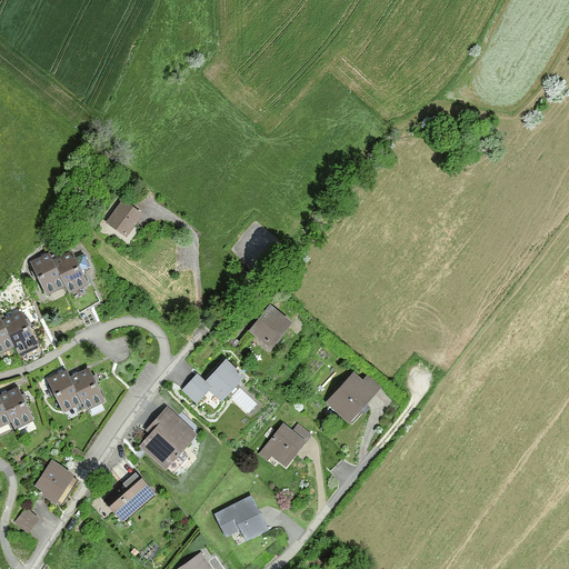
[(123,202),(109,222),(126,235),(135,222),(132,221),(138,212),(123,202)]
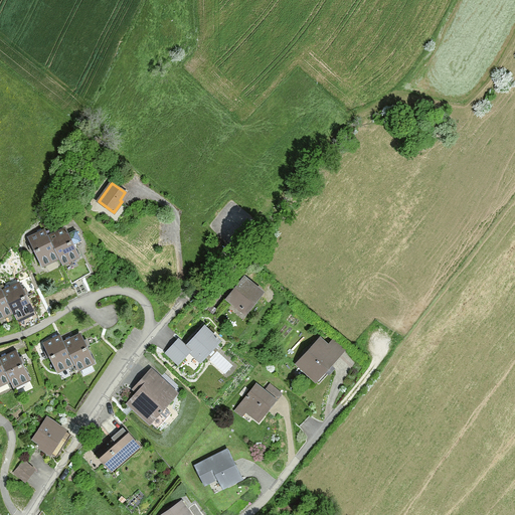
[(48,236),(49,236),(45,230),(42,231),(41,228),(36,230),(38,233),(29,237),(32,243),(30,244),(33,251),(35,250),(43,265),(58,258),(48,236)]
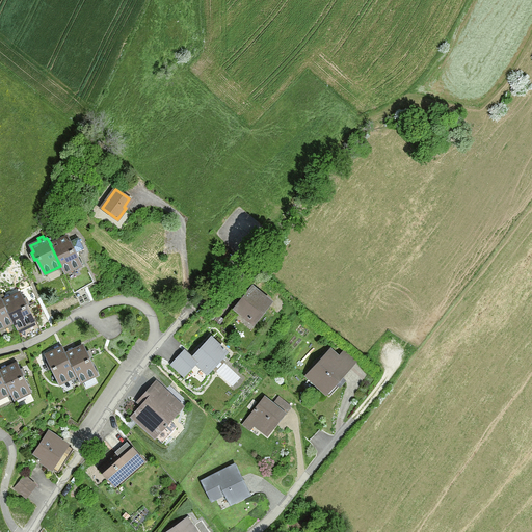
[(51,244),(50,244),(60,266),(63,273),(80,265),(75,254),(84,249),(78,237),(69,242),(67,237),(58,241),(56,238),(52,240),(53,243),(51,244)]
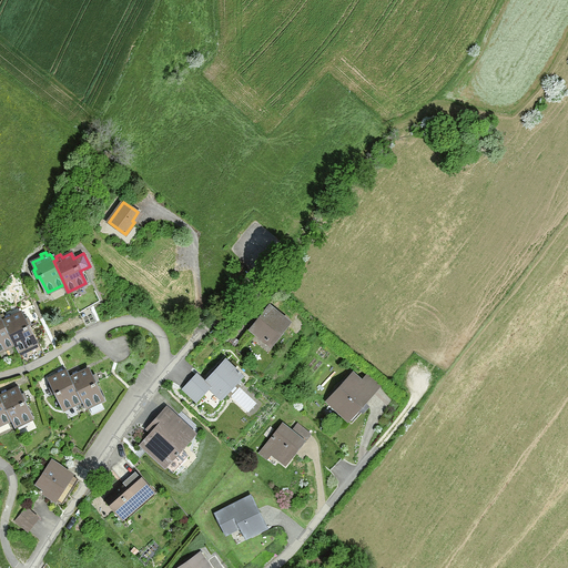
[(245,269),(240,263),(230,275),(235,281),(245,269)]
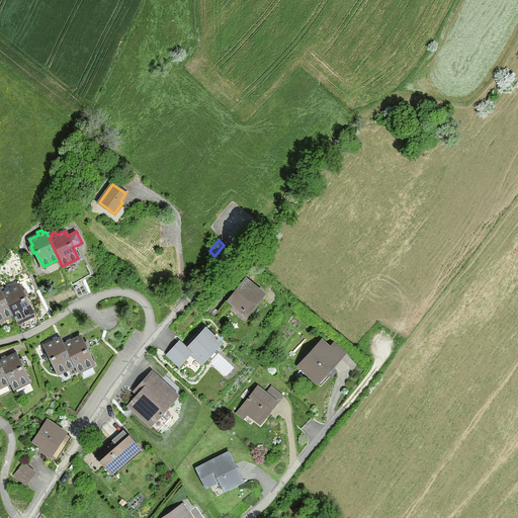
[(246,281),(231,299),(245,311),(244,310),(253,298),(257,301),(262,294),(246,281)]
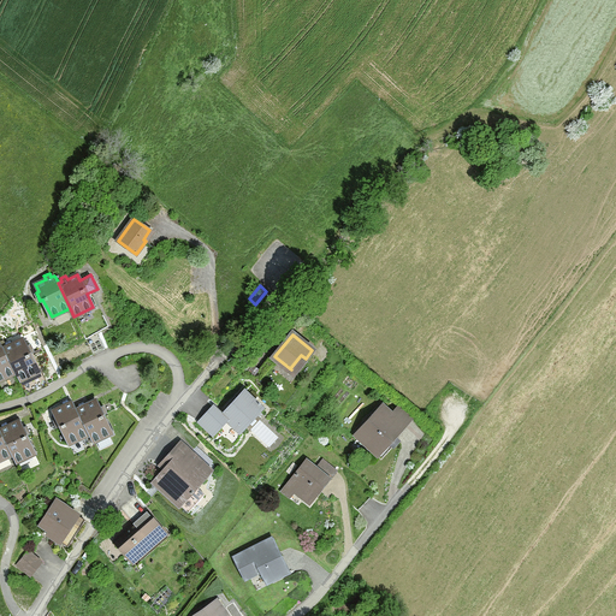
[(6,347),(4,348),(16,373),(19,381),(39,372),(30,354),(33,353),(28,344),(25,345),(22,339),(12,344),(10,341),(5,343),(6,347)]
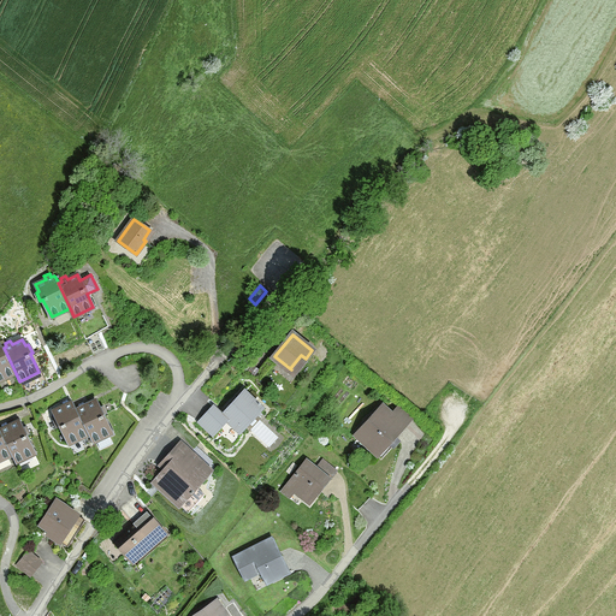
[(0,379),(16,373),(4,348),(0,341),(0,379)]
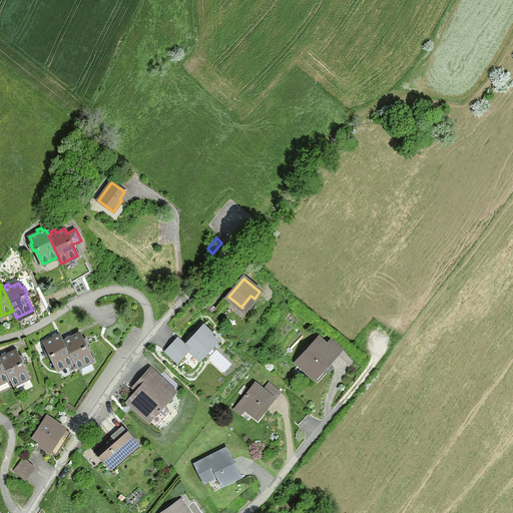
[(214,300),(207,294),(198,306),(204,311),(214,300)]
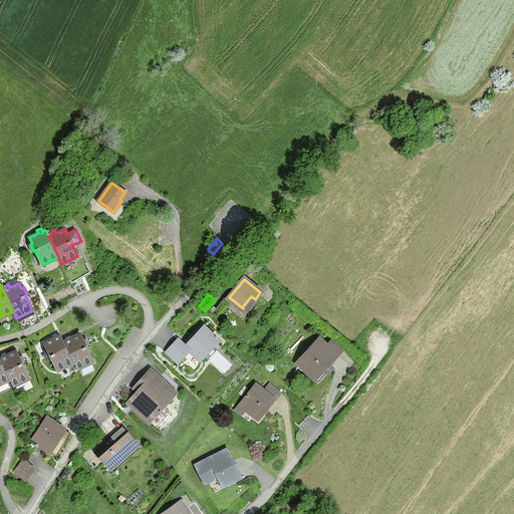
[(178,339),(166,351),(178,362),(189,350),(200,360),(219,339),(204,325),(185,345),(178,339)]
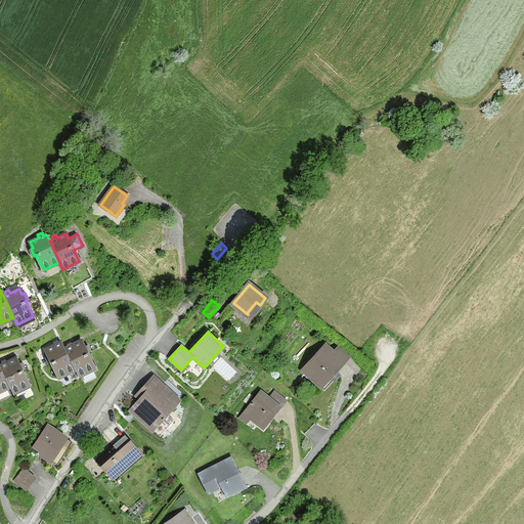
[(75,369),(66,348),(61,342),(59,343),(57,340),(53,342),(54,345),(46,349),(48,355),(46,356),(49,363),(52,362),(59,377),(75,369)]
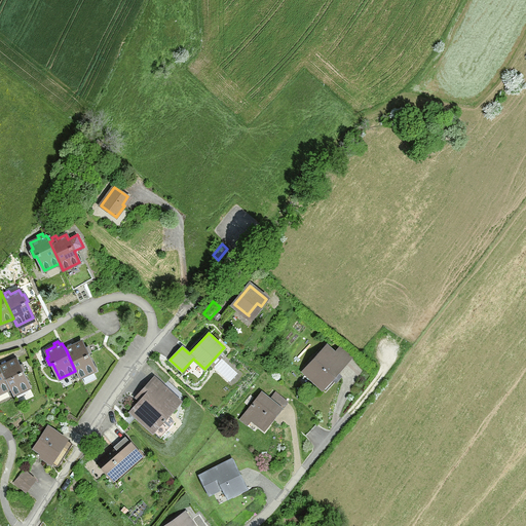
[(75,371),(79,378),(95,370),(87,354),(90,353),(86,346),(84,347),(81,342),(73,346),(71,343),(67,345),(68,348),(66,349),(75,371)]
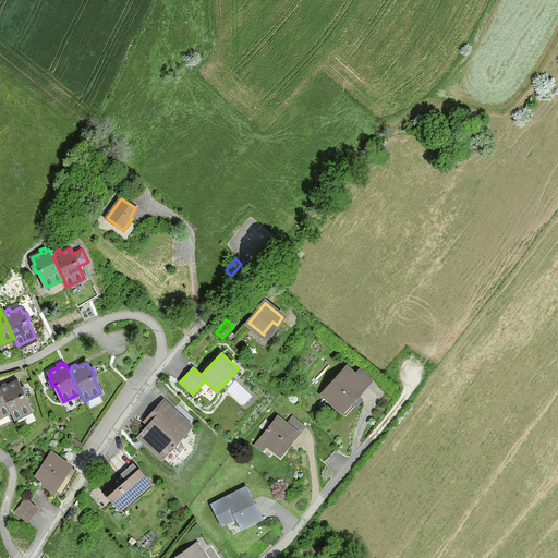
[(346,368),(324,392),(338,405),(342,401),(346,404),(350,400),(356,404),(362,399),(356,393),(372,377),(362,368),(354,376),(346,368)]
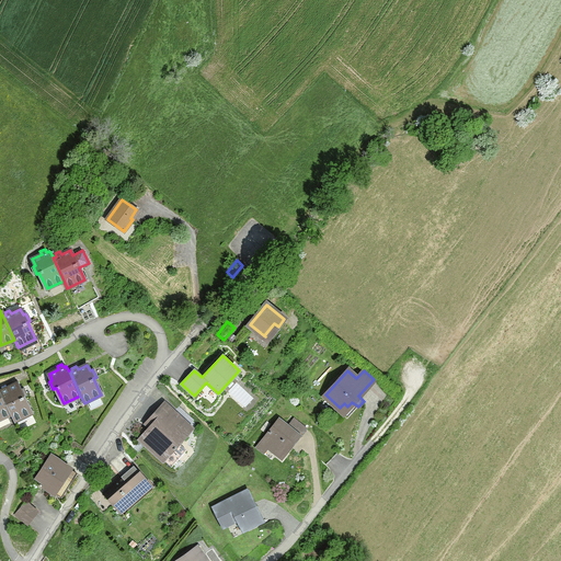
[(0,392),(10,414),(14,422),(31,413),(23,397),(26,396),(22,388),(20,389),(16,384),(8,388),(6,385),(1,387),(2,390),(0,391),(0,392)]
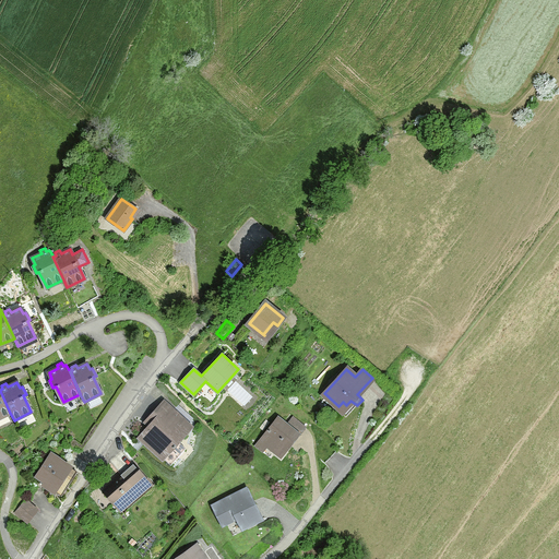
[(0,417),(10,413),(0,391),(0,417)]
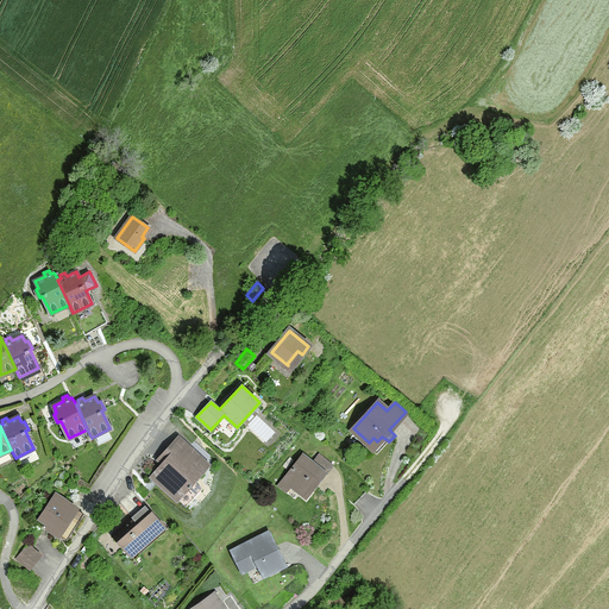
[(164,464),(152,476),(186,507),(202,489),(193,481),(207,465),(199,457),(203,451),(193,441),(188,447),(179,439),(159,459),(164,464)]
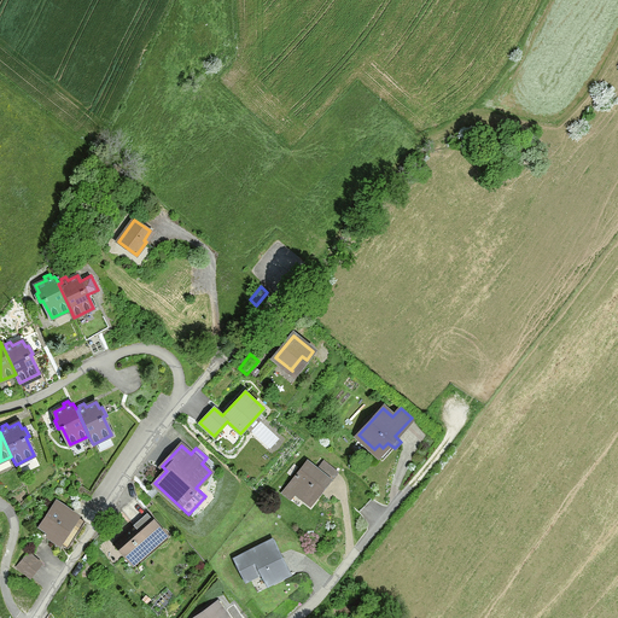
[(307,461),(287,487),(310,505),(337,472),(325,462),(319,471),(307,461)]
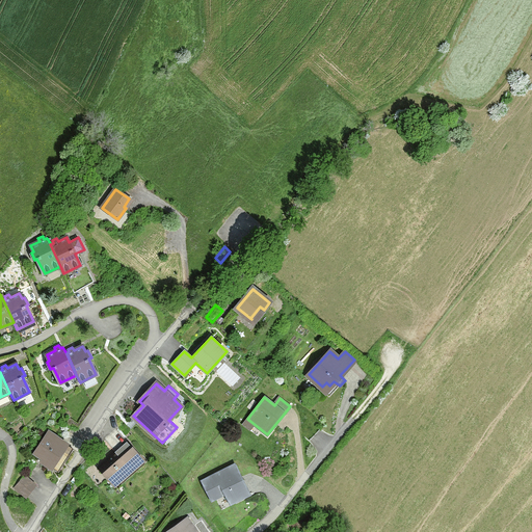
[(116,430),(105,440),(116,452),(128,443),(116,430)]
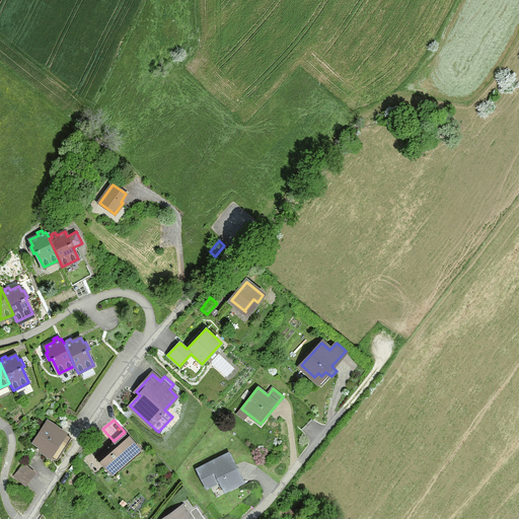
[(48,422),(34,442),(40,445),(38,447),(41,449),(50,456),(50,455),(58,460),(58,459),(57,459),(63,449),(64,449),(65,449),(64,448),(70,438),(71,439),(72,438),(65,434),(65,433),(48,422)]
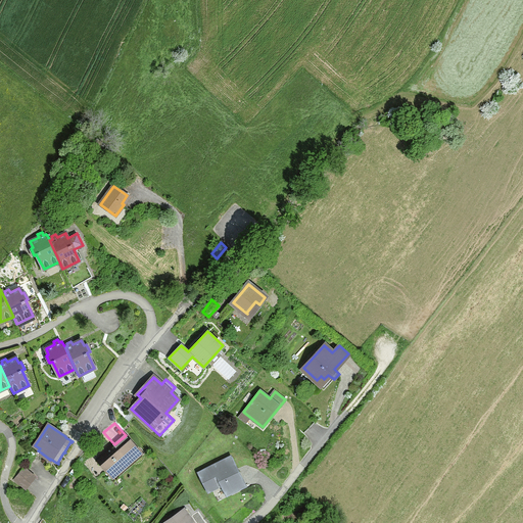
[(111,466),(116,473),(133,459),(135,462),(142,455),(137,449),(138,448),(126,435),(114,444),(96,461),(105,471),(111,466)]
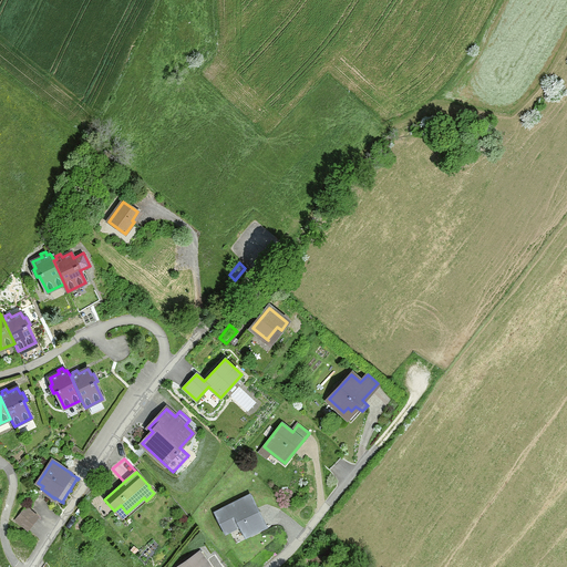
[(250,495),(216,513),(226,533),(246,523),(251,534),(266,526),(250,495)]
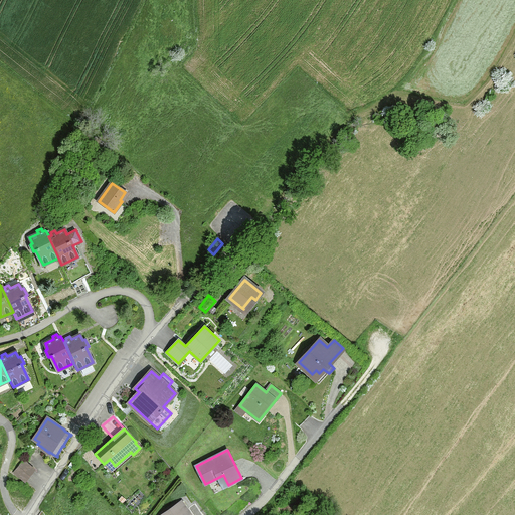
[(23,461),(14,472),(25,482),(35,470),(23,461)]
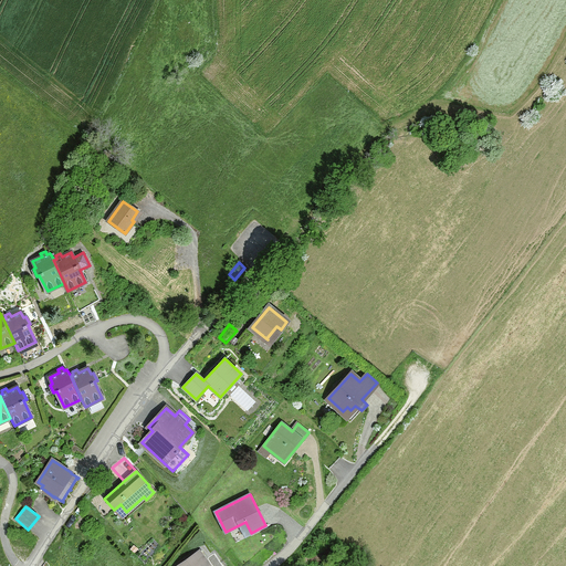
[(222,565),(213,554),(207,558),(212,565),(209,565),(199,552),(201,549),(177,565),(222,565)]
